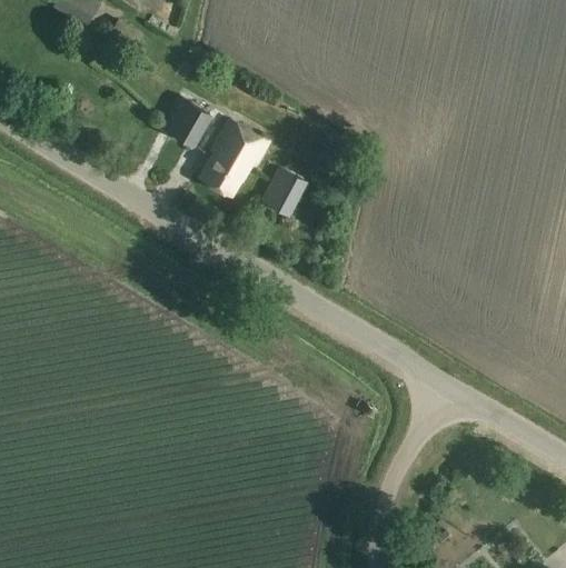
[(88,25),(103,1),(101,0),(59,0),(57,3),(88,25)]
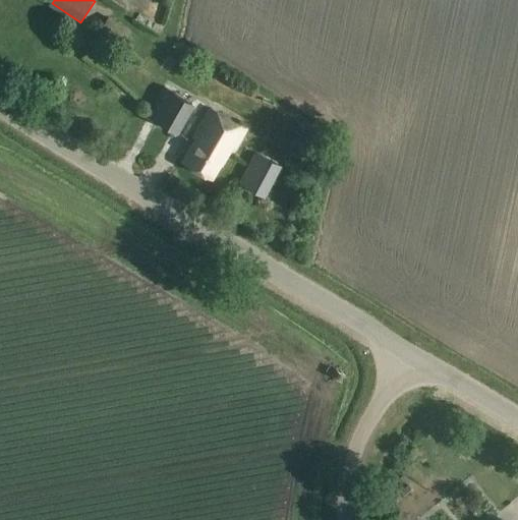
[(152,115),(178,130),(192,106),(165,91),(152,115)]
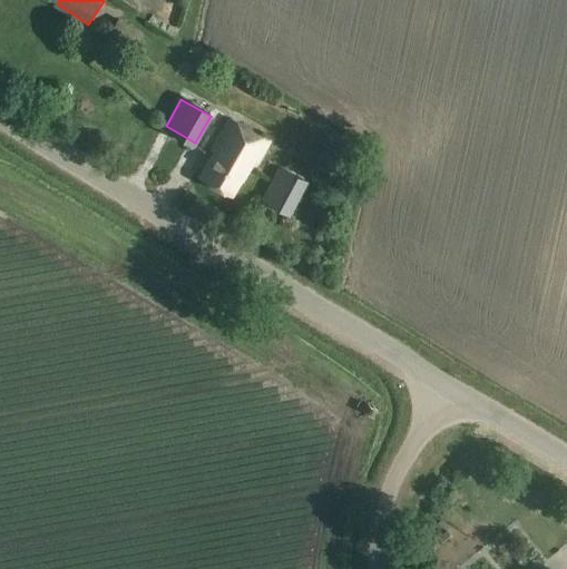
[(252,177),(272,141),(234,120),(215,153),(217,155),(203,180),(233,197),(246,175),(252,177)]
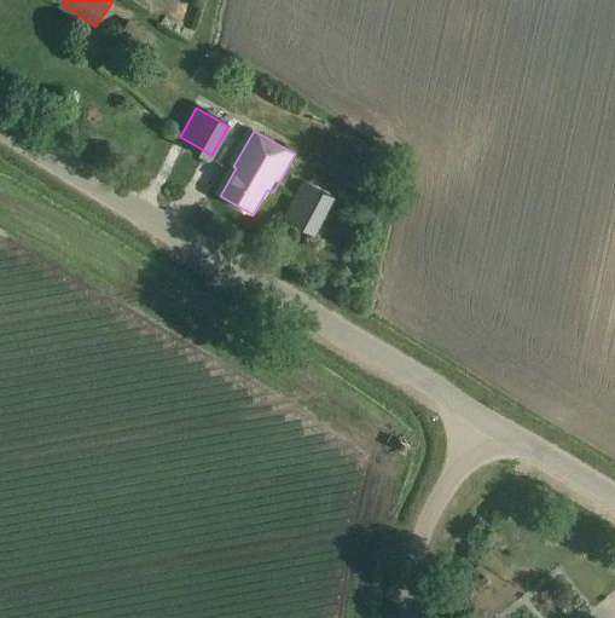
[(307,225),(325,190),(307,180),(289,215),(307,225)]
